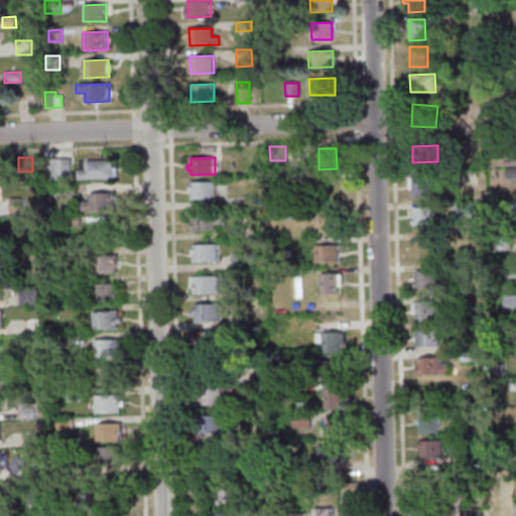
[(42,181),(42,159),(71,158),(71,180),(42,181)]
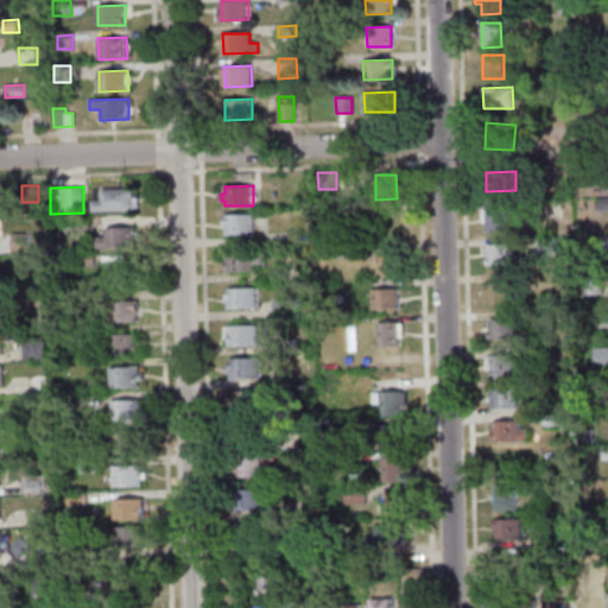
[(93,210),(93,201),(101,200),(101,189),(134,189),(134,210),(93,210)]
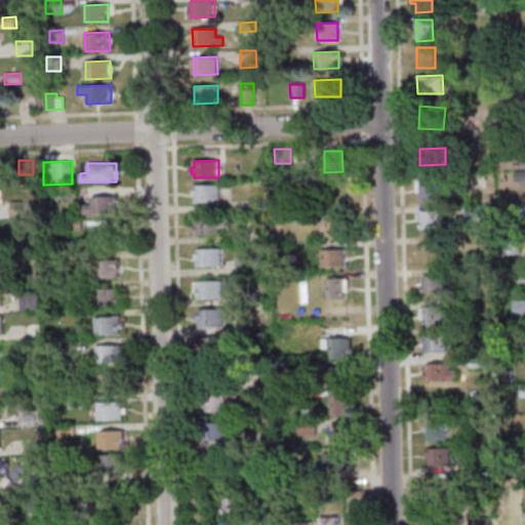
[(524,180),(516,182),(516,171),(524,171),(524,180)]
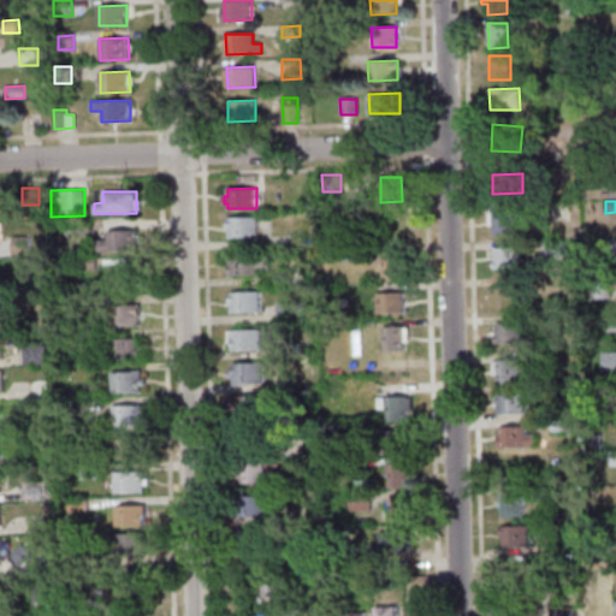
[(526,209),(526,223),(513,223),(513,235),(493,235),(493,209),(526,209)]
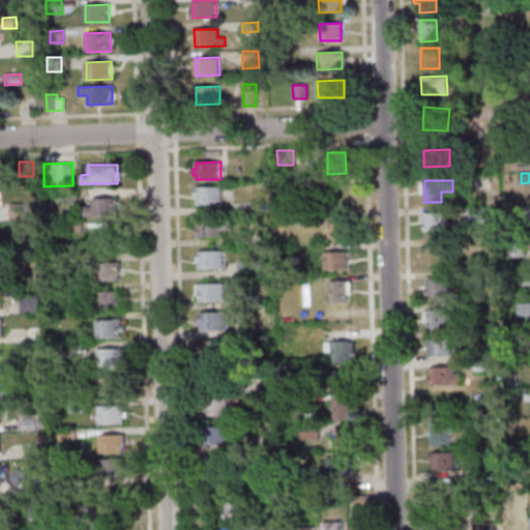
[(222,185),(222,203),(197,204),(196,186),(222,185)]
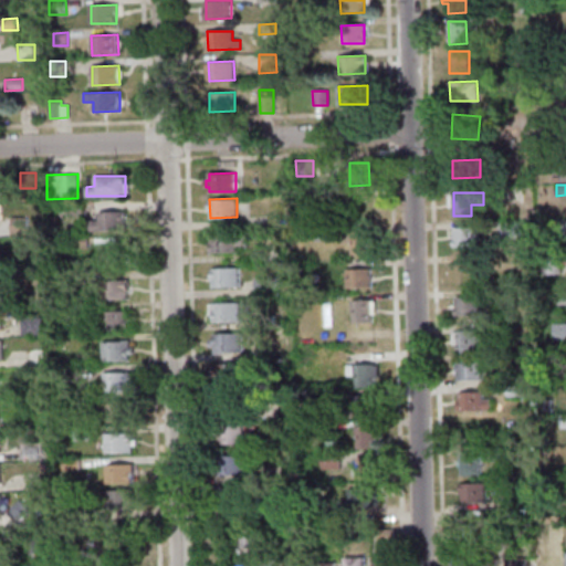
[(66,202),(82,201),(82,215),(66,215),(66,202)]
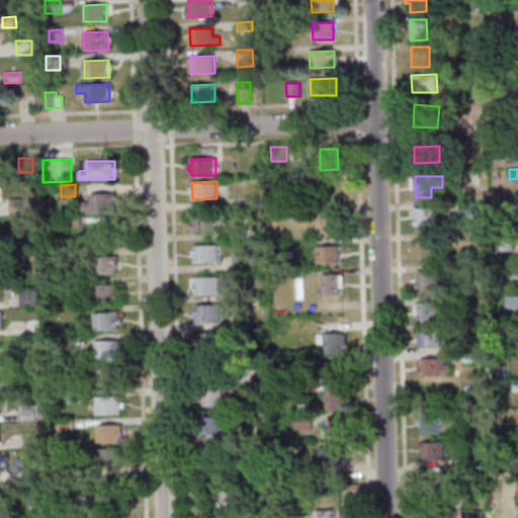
[(83,210),(83,202),(90,201),(90,194),(114,193),(114,210),(83,210)]
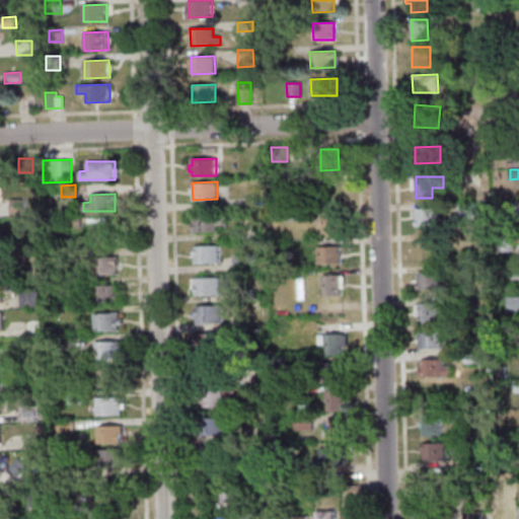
[(23,199),(24,215),(10,216),(10,200),(23,199)]
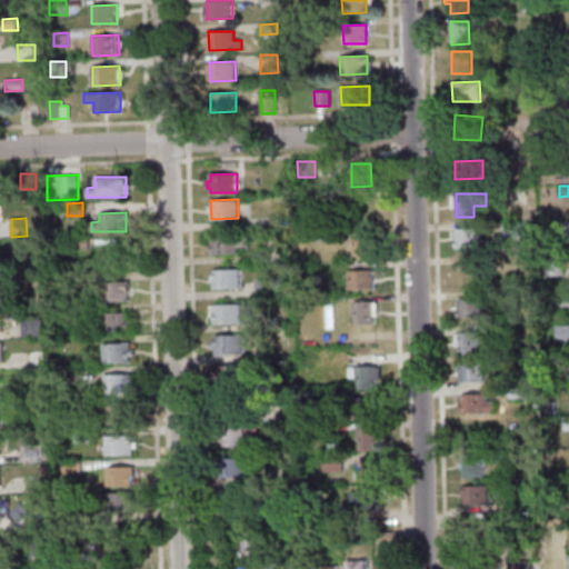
[(568,238),(558,238),(557,221),(568,220),(568,238)]
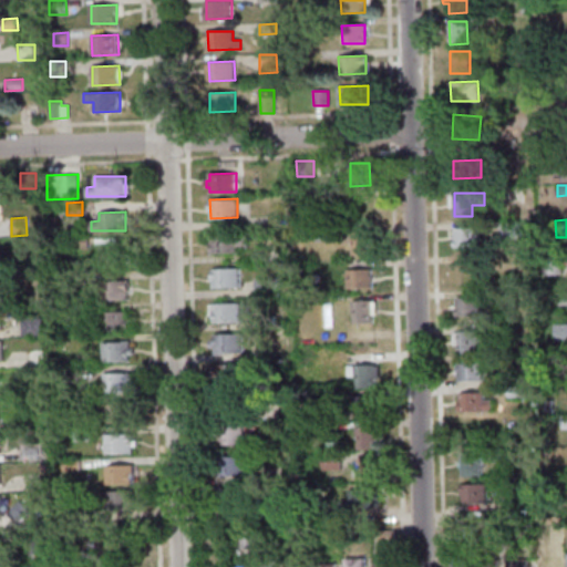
[(502,237),(502,222),(518,220),(518,237),(502,237)]
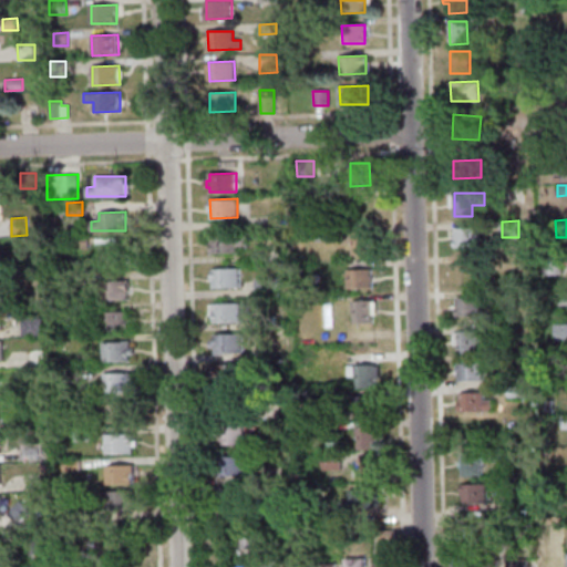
[(454,228),(477,227),(478,246),(455,247),(454,228)]
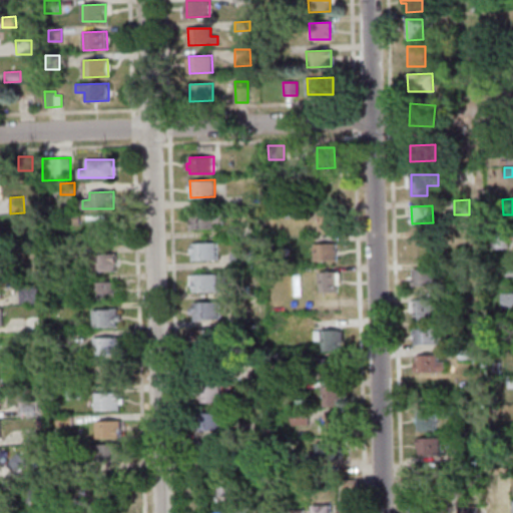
[(302,217),(285,217),(285,207),(301,206),(302,217)]
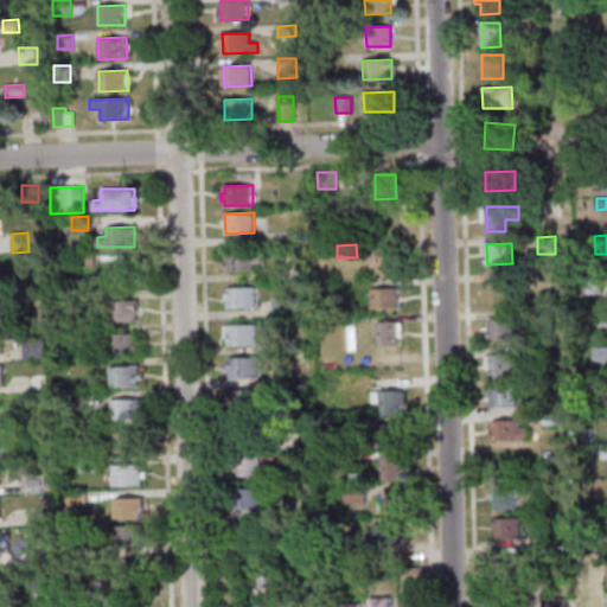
[(397,272),(376,273),(375,249),(396,249),(397,272)]
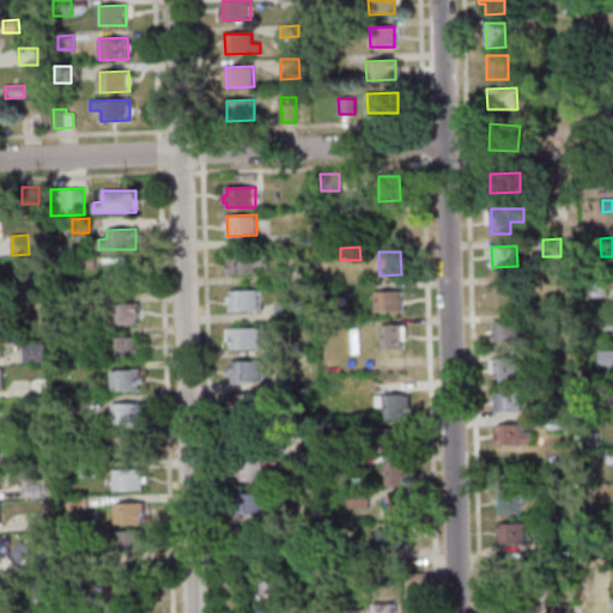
[(229,253),(268,253),(268,267),(256,267),(256,273),(229,273),(229,253)]
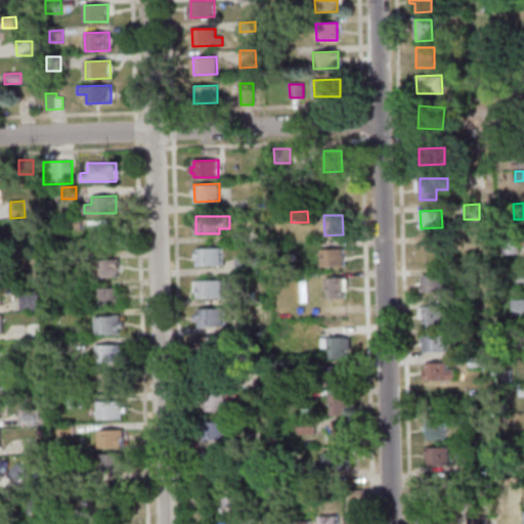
[(81,228),(63,228),(63,219),(81,219),(81,228)]
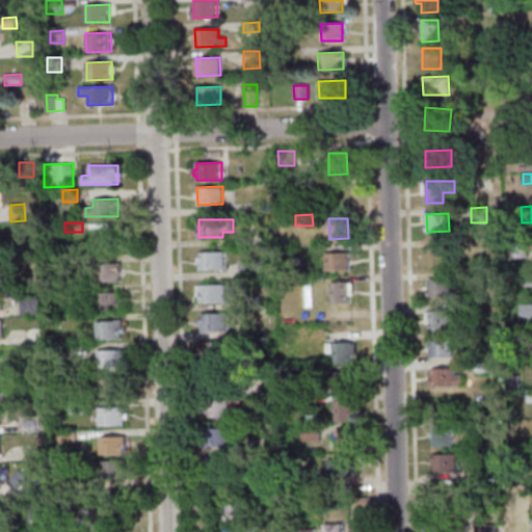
[(94,232),(118,231),(118,248),(95,248),(94,232)]
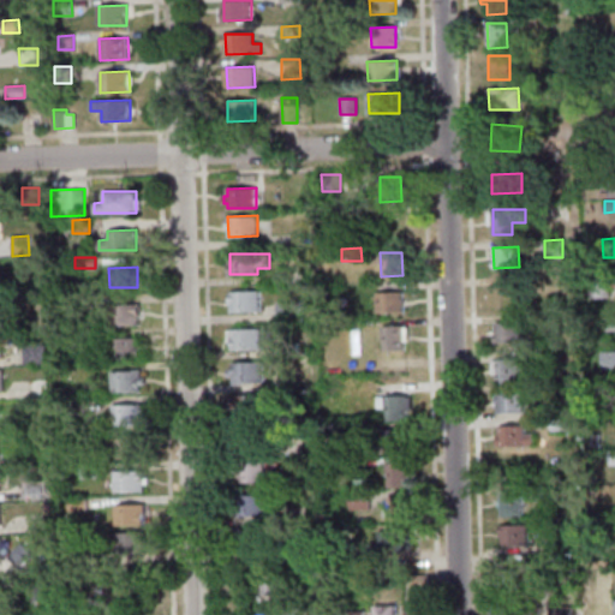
[(609,298),(589,298),(587,279),(609,278),(609,298)]
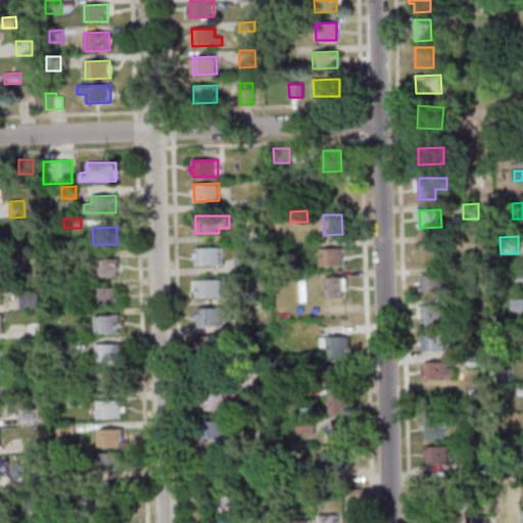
[(220,247),(221,265),(196,265),(196,248),(220,247)]
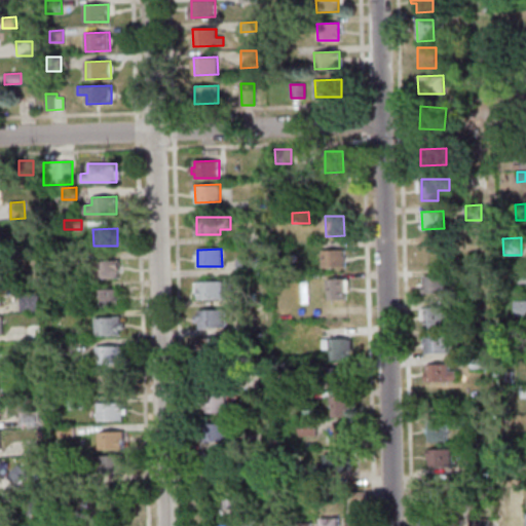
[(344,267),(323,267),(323,251),(344,250),(344,267)]
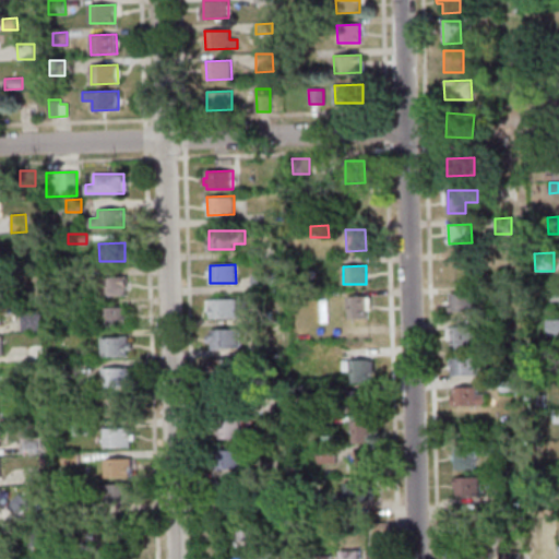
[(84,281),(68,281),(68,270),(84,269),(84,281)]
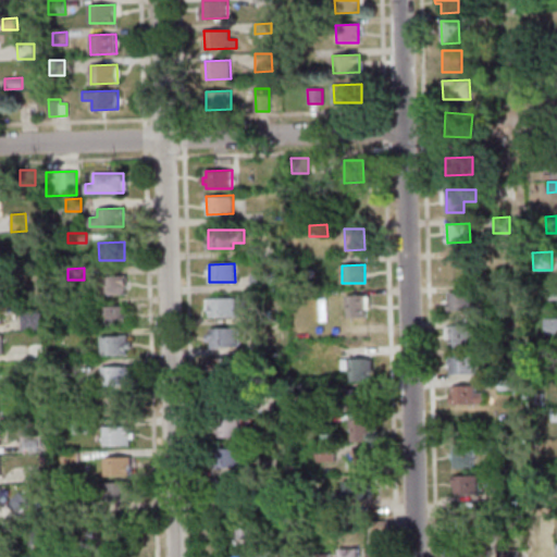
[(126,294),(99,294),(99,276),(125,275),(126,294)]
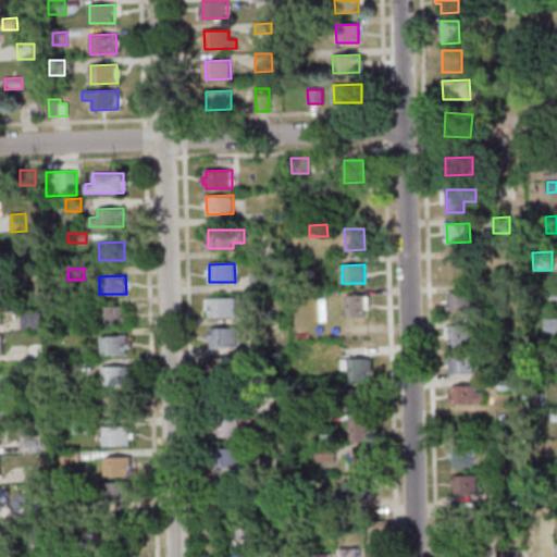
[(448,293),(471,292),(472,309),(448,310),(448,293)]
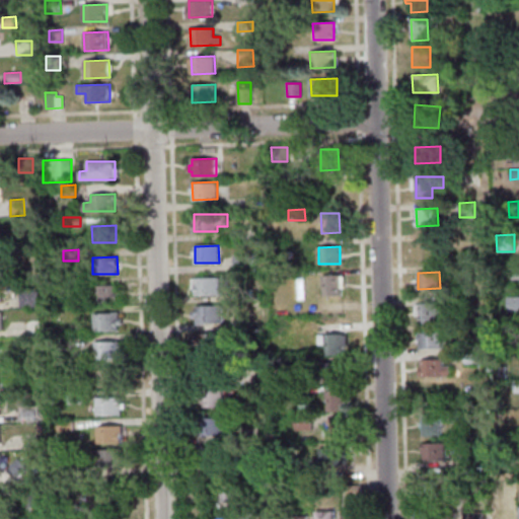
[(323,296),(323,276),(341,275),(341,277),(344,277),(344,287),(342,287),(342,295),(323,296)]
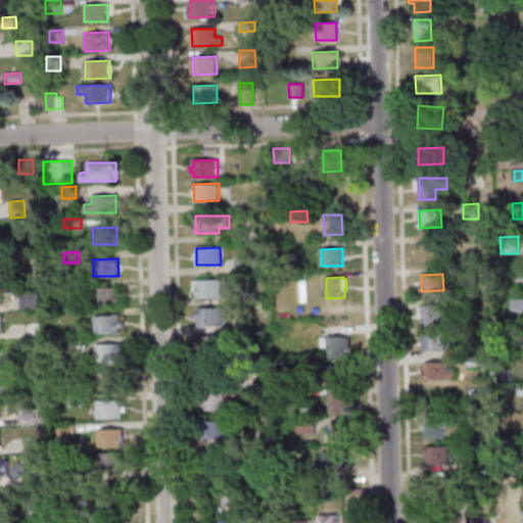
[(196,280),(221,280),(221,297),(196,297),(196,280)]
